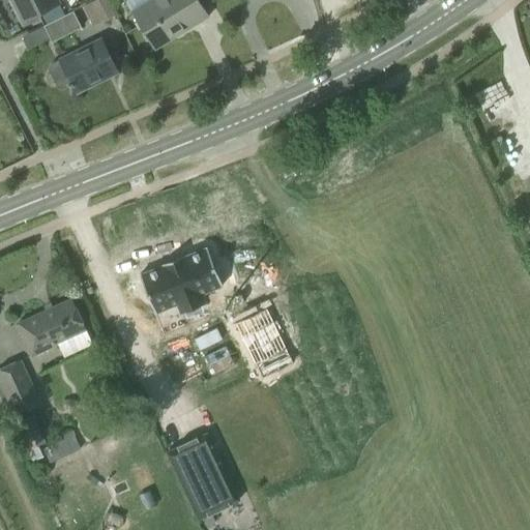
[(11,0),(23,22),(59,4),(57,0),(11,0)]
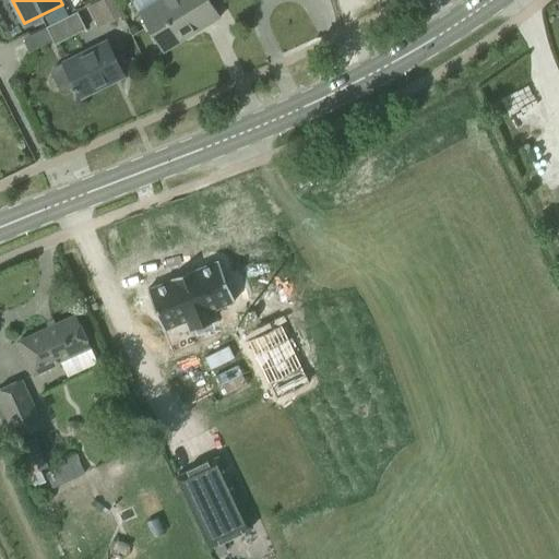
[(98,0),(86,7),(96,27),(121,15),(114,0),(98,0)]
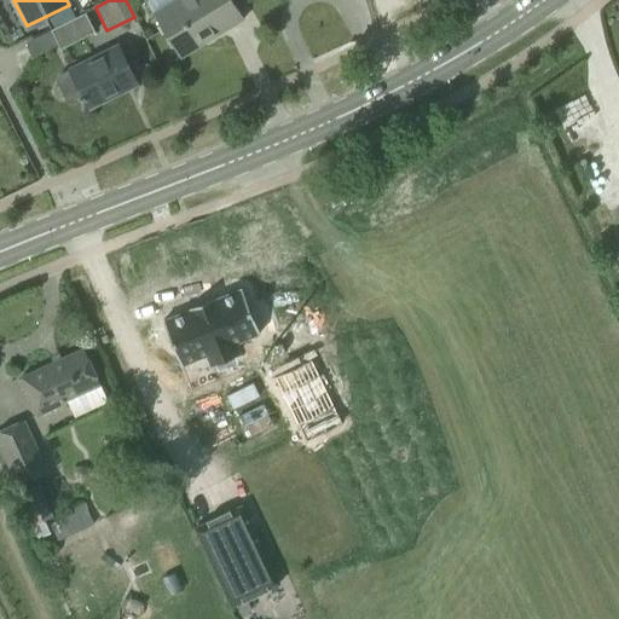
[(171,0),(151,12),(167,38),(180,58),(243,19),(231,0),(171,0)]
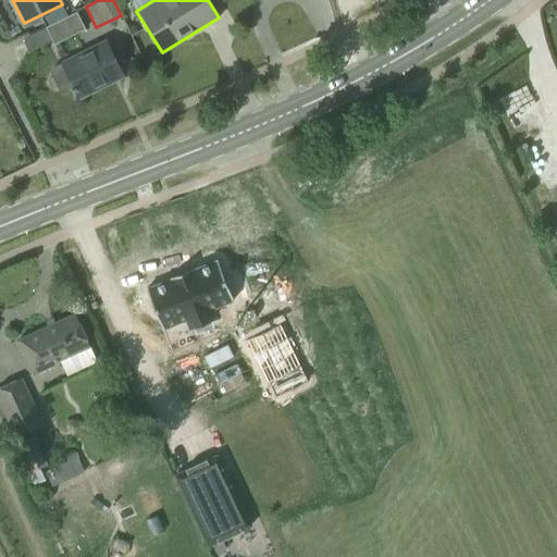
[(45,27),(53,45),(85,29),(76,12),(45,27)]
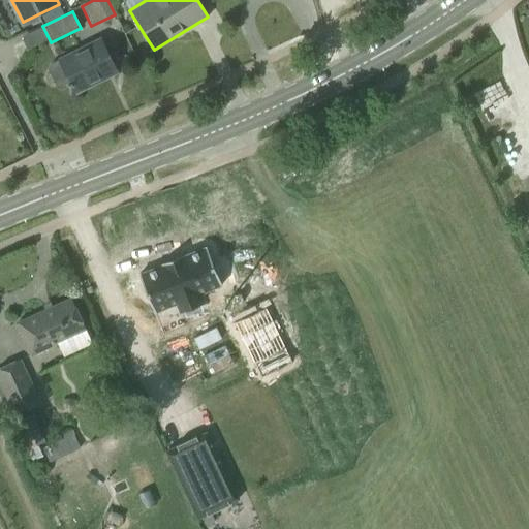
[(60,60),(50,65),(49,69),(57,87),(61,88),(68,85),(69,86),(72,85),(75,92),(117,72),(100,39),(60,59),(60,60)]
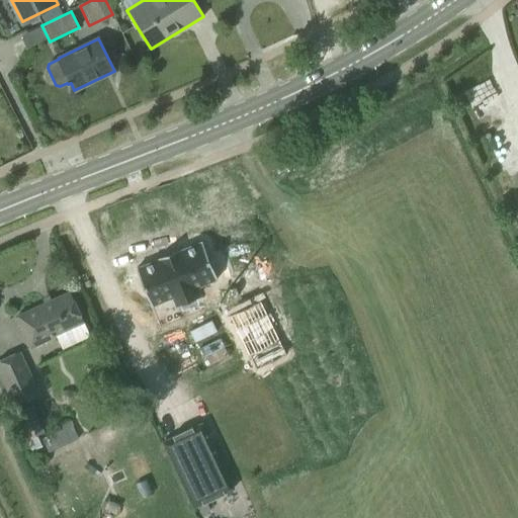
[(160,256),(137,266),(152,303),(218,275),(202,239),(179,249),(178,248),(160,255),(160,256)]
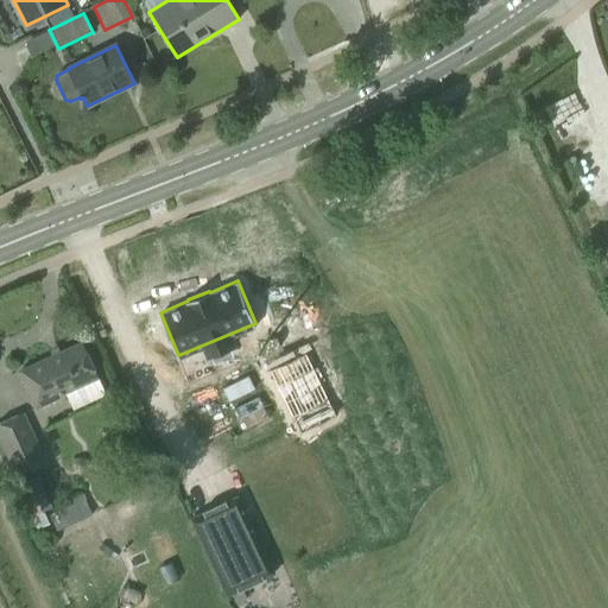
[(88,403),(105,396),(81,343),(19,372),(36,410),(64,397),(64,394),(81,387),(88,403)]
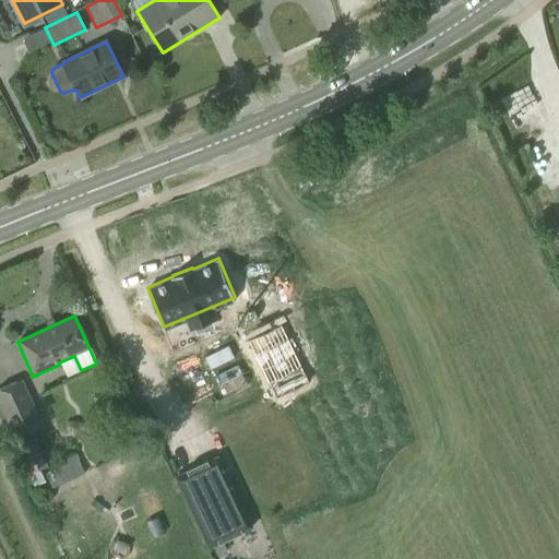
[(276,322),(245,337),(273,396),(305,381),(276,322)]
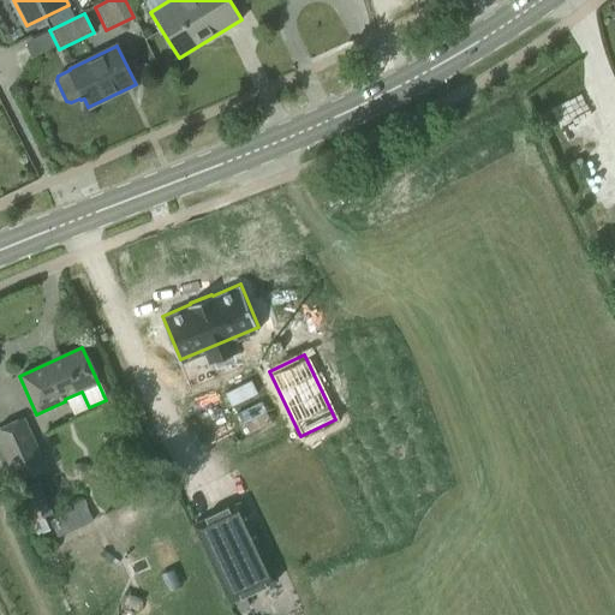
[(225,388),(231,404),(263,393),(258,377),(225,388)]
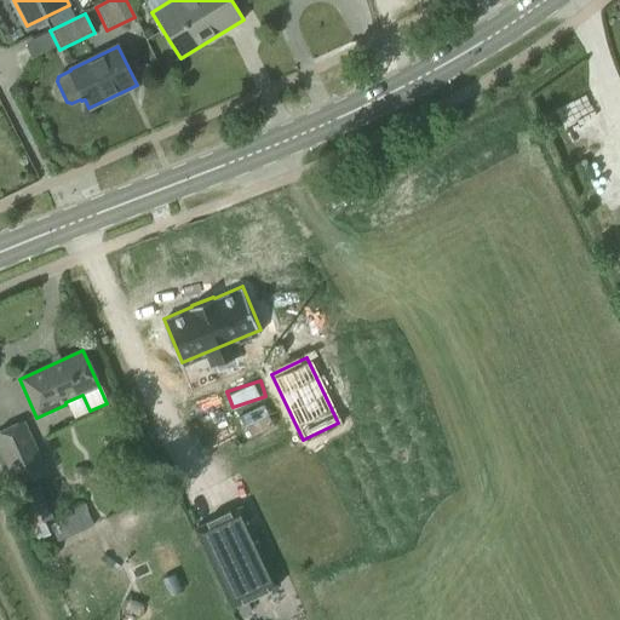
[(244,434),(276,426),(273,407),(239,413),(244,434)]
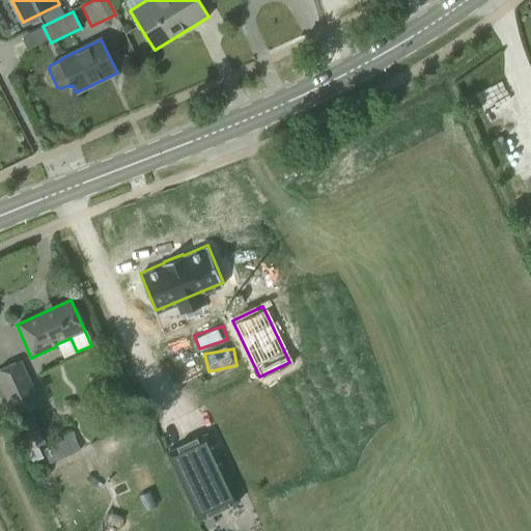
[(0,368),(0,388),(11,415),(39,401),(20,360),(0,368)]
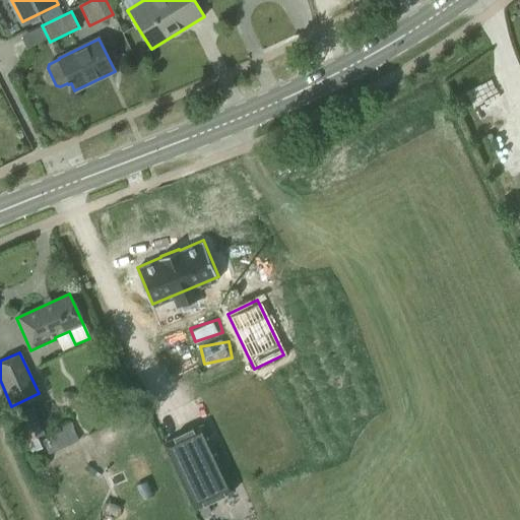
[(202,426),(163,445),(194,510),(234,491),(202,426)]
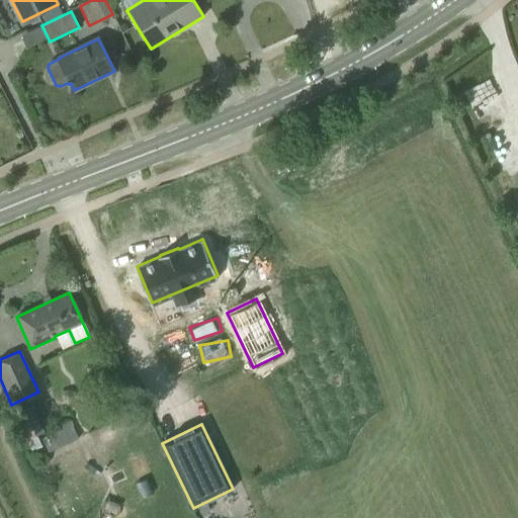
[(48,451),(61,446),(78,438),(72,425),(56,433),(42,438),(48,451)]
